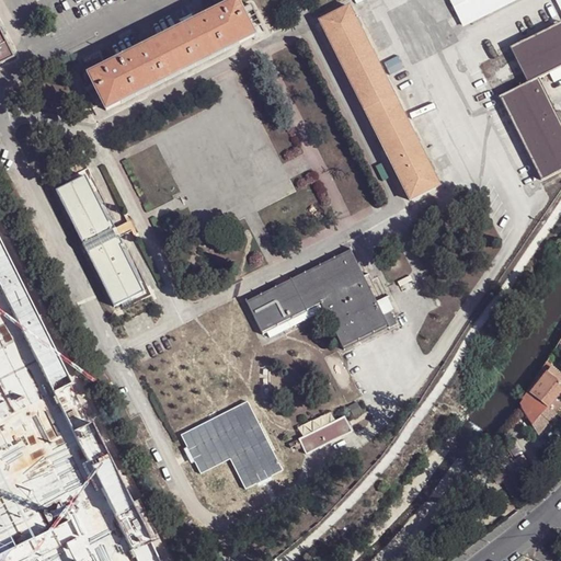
[(103,106),(106,113),(256,37),(253,31),(243,10),(238,0),(235,0),(87,75),(92,86),(103,106)]
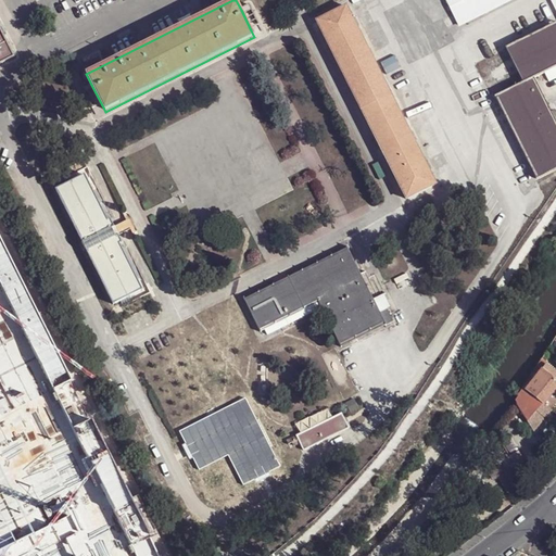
[(444,0),(459,29),(517,0),(444,0)]
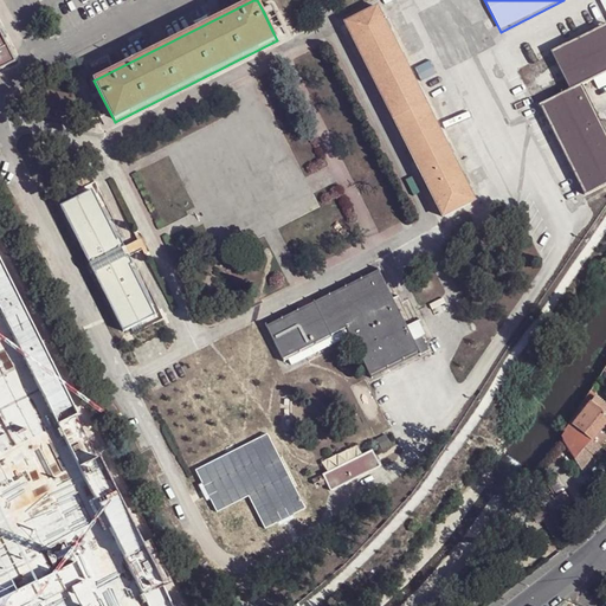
[(263,11),(274,33),(284,27),(272,5),(263,11)]
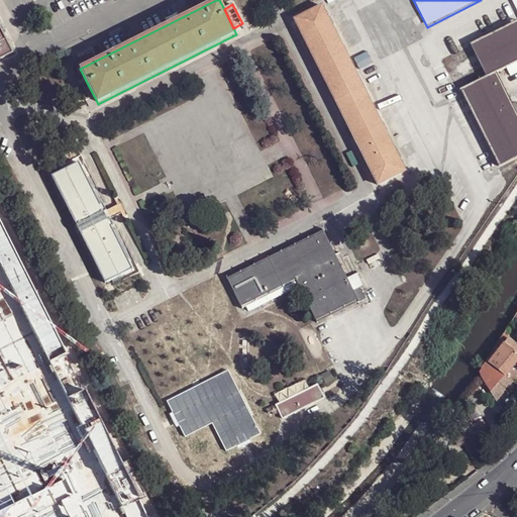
[(323,5),(294,19),(378,187),(407,172),(323,5)]
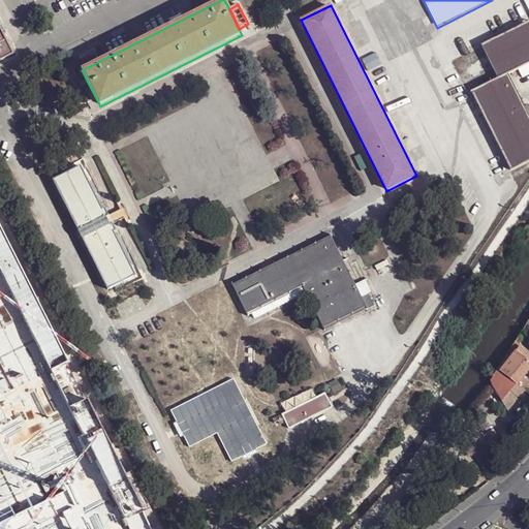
[(528,22),(481,45),(498,79),(508,73),(525,65),(528,63),(528,22)]
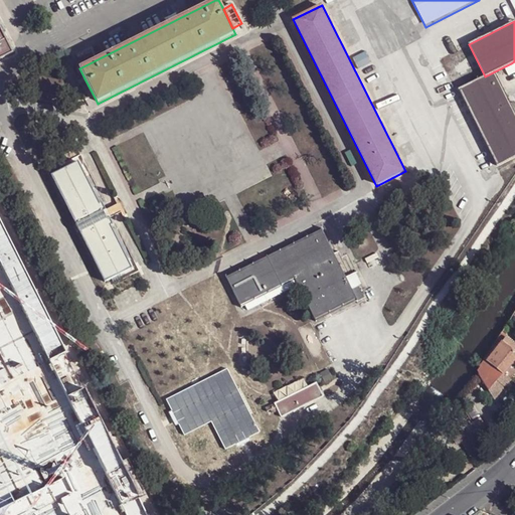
[(0,59),(14,52),(0,23),(0,59)]
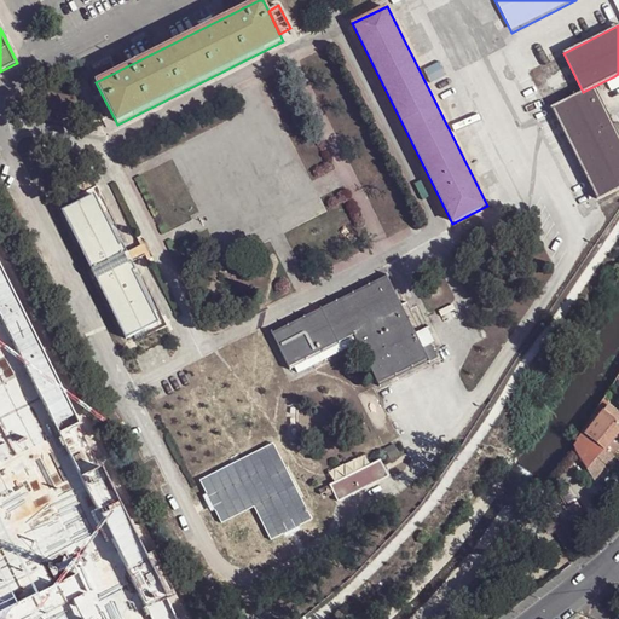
[(583,92),(551,108),(597,200),(618,189),(618,136),(595,86),(583,92)]
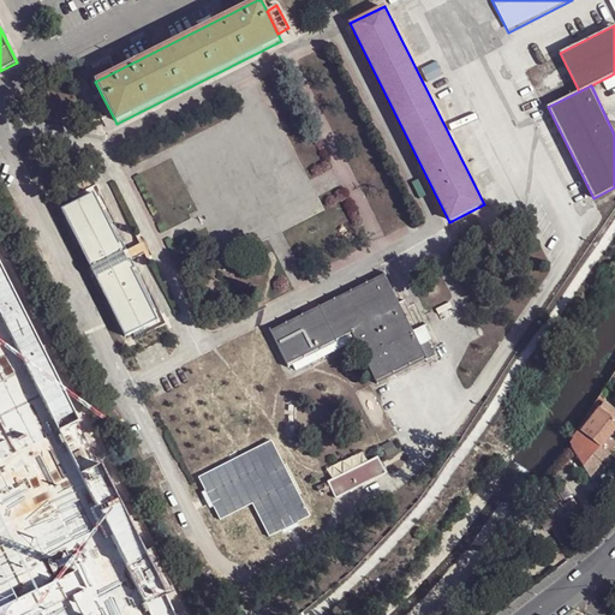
[(113,117),(101,94),(90,100),(102,123),(113,117)]
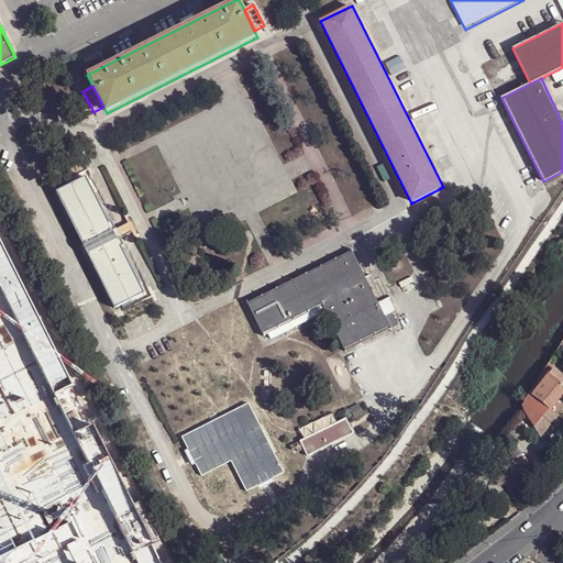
[(87,178),(56,194),(116,310),(146,295),(122,249),(125,247),(121,239),(118,240),(114,233),(118,232),(113,222),(110,224),(87,178)]
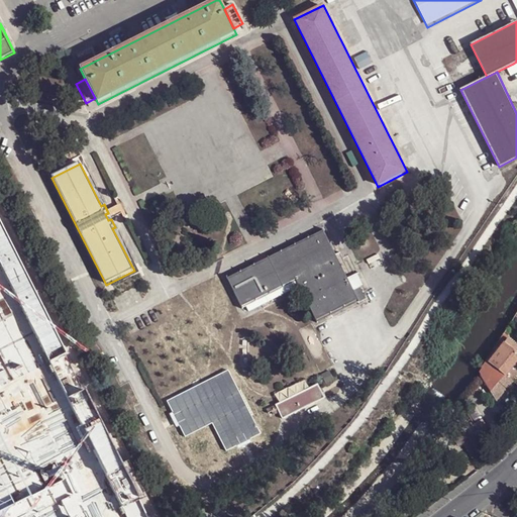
[(227,278),(242,309),(256,302),(297,282),(317,322),(359,302),(354,292),(347,279),(323,231),(227,278)]
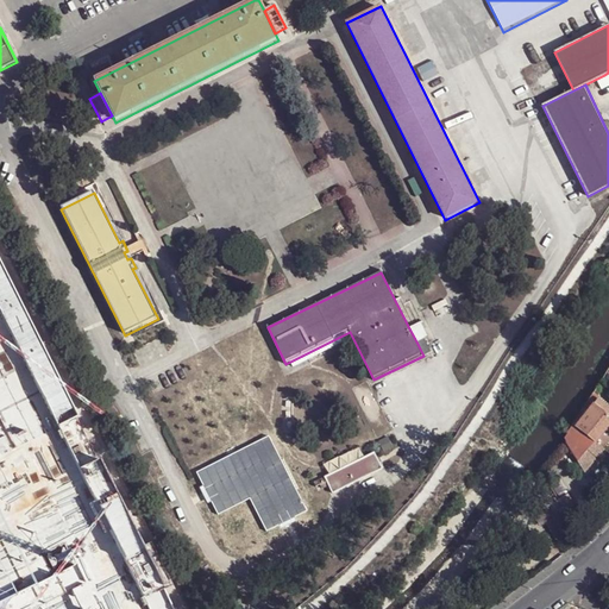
[(424,321),(409,328),(418,344),(426,340),(432,337),(424,321)]
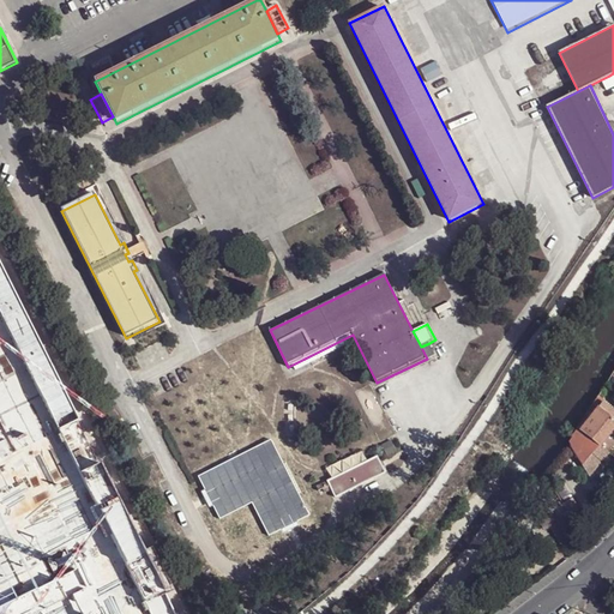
[(429,343),(421,347),(427,359),(428,361),(435,356),(429,343)]
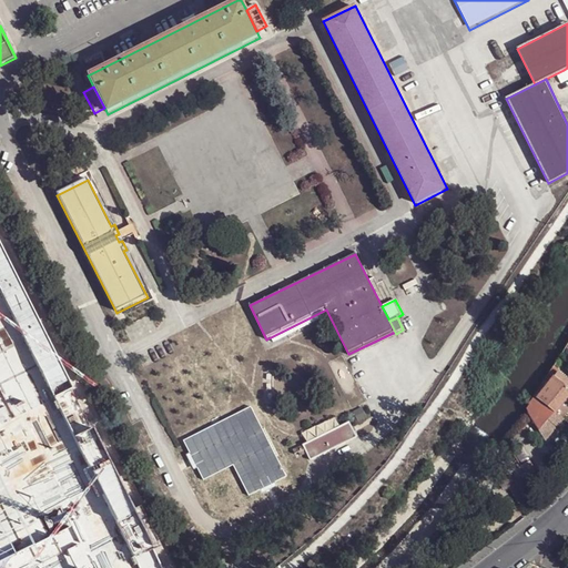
[(285,337),(282,332),(266,340),(270,345),(285,337)]
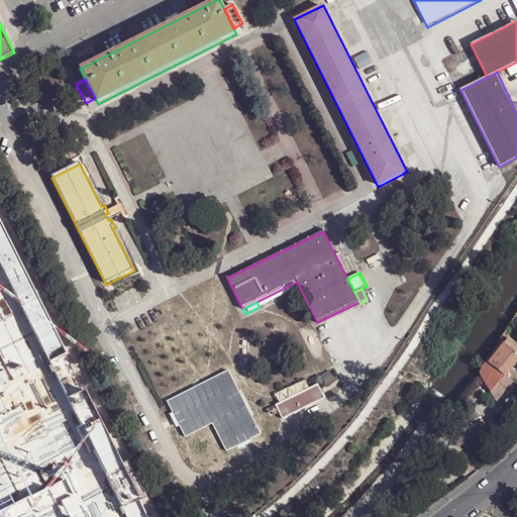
[(509,339),(510,338),(503,333),(491,350),(485,359),(489,363),(504,343),(505,344),(508,340),(509,339)]
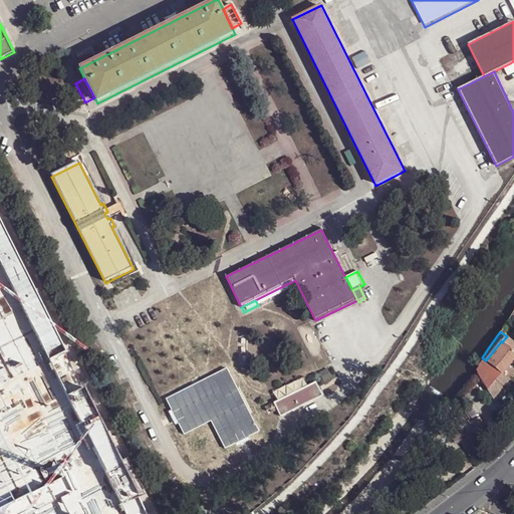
[(501,341),(486,360),(501,373),(502,373),(509,378),(513,371),(513,360),(513,358),(513,351),(512,350),(513,348),(513,347),(513,343),(506,337),(502,342),(501,341)]
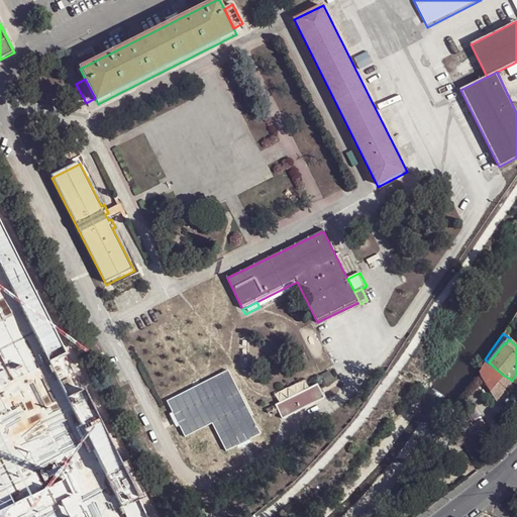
[(66,353),(0,386),(0,516),(97,516),(136,499),(66,353)]
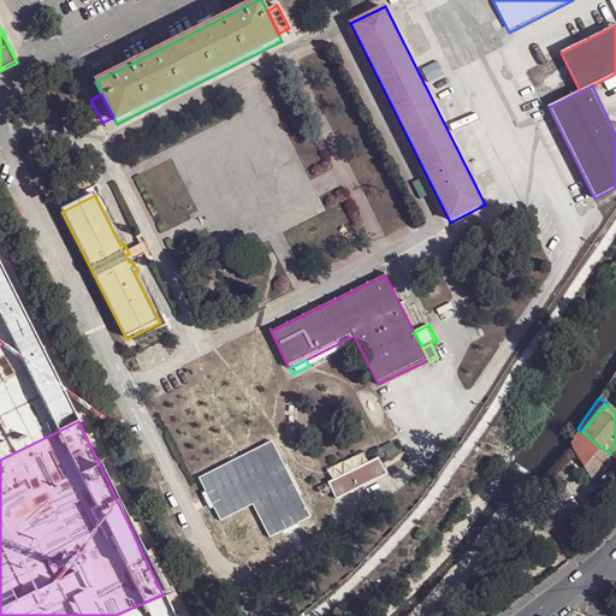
[(600,448),(578,428),(569,443),(568,445),(568,446),(569,450),(570,448),(584,468),(594,456),(600,448)]
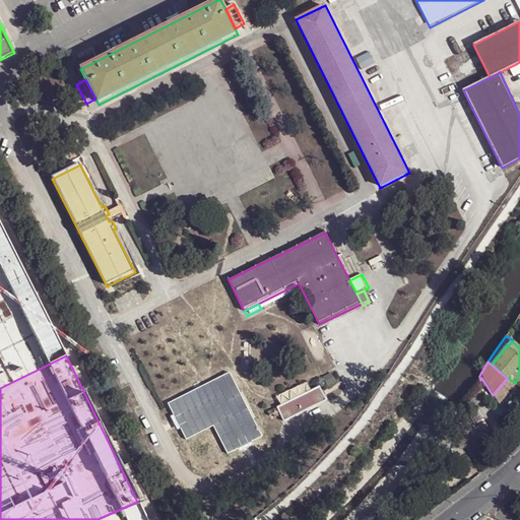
[(507,378),(502,385),(509,391),(515,383),(508,378),(507,378)]
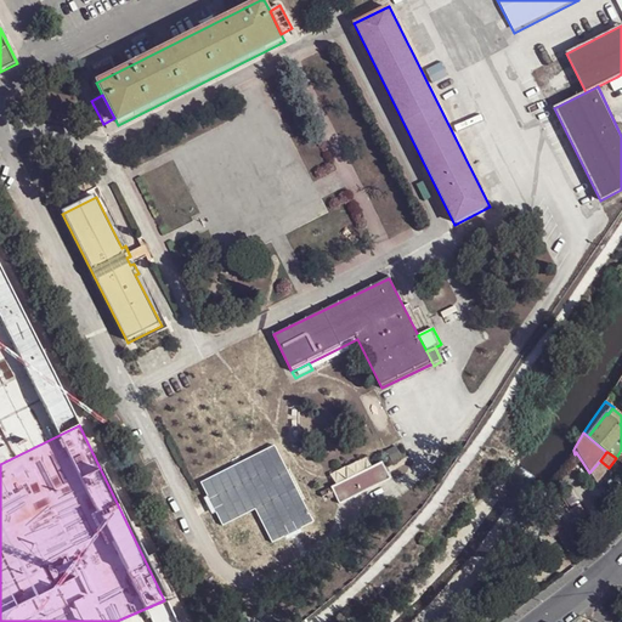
[(600,461),(589,473),(597,484),(609,468),(600,461)]
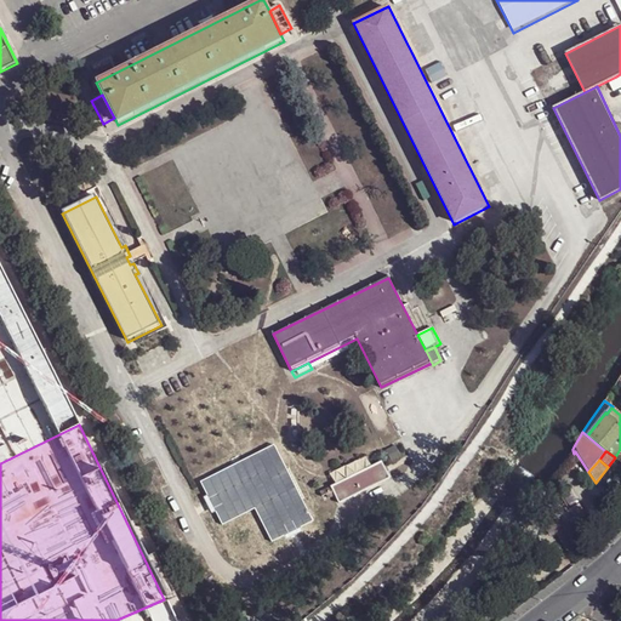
[(331,486),(340,503),(391,478),(382,462),(331,486)]
